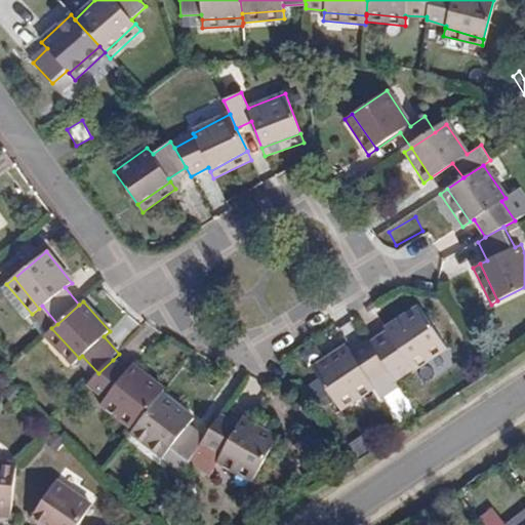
[(387,371),(404,359),(407,364),(441,342),(416,308),(384,329),(388,335),(370,347),(385,368),(387,371)]
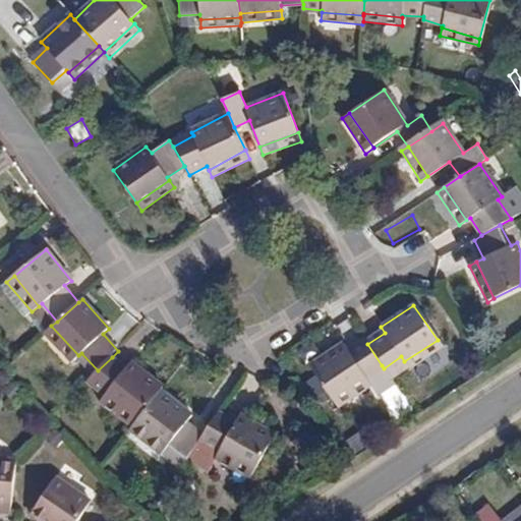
[(71,361),(78,355),(51,326),(44,333),(71,361)]
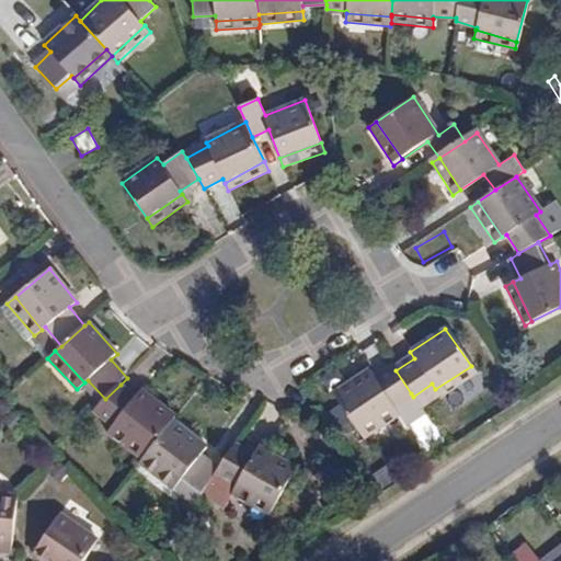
[(393,405),(411,393),(396,370),(392,366),(375,378),(369,369),(334,393),(359,432),(395,408),(393,405)]
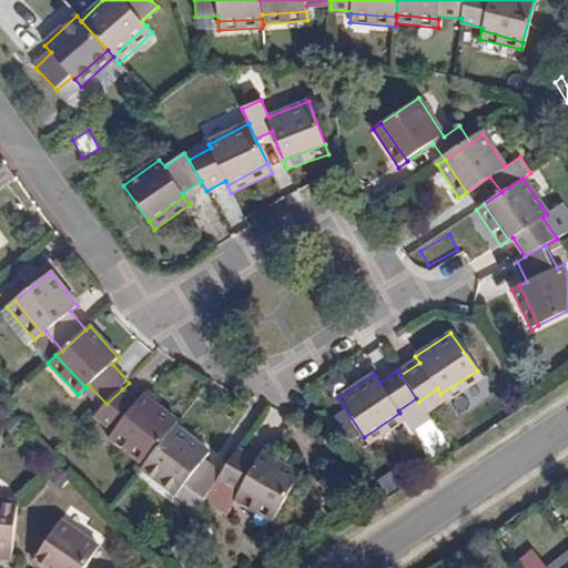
[(446,402),(483,378),(477,371),(440,394),(446,402)]
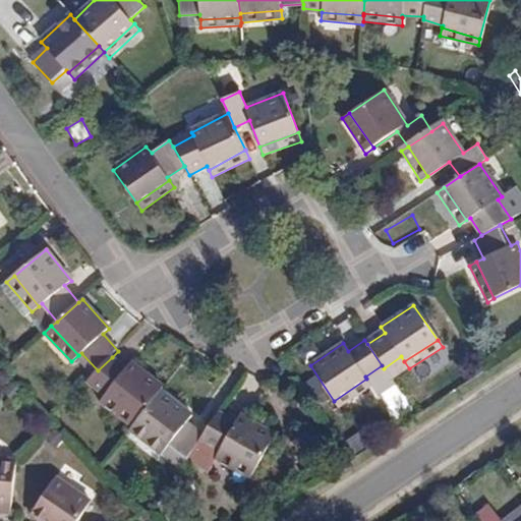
[(132,362),(125,369),(112,357),(98,370),(88,379),(105,393),(104,395),(133,420),(160,392),(163,389),(132,362)]
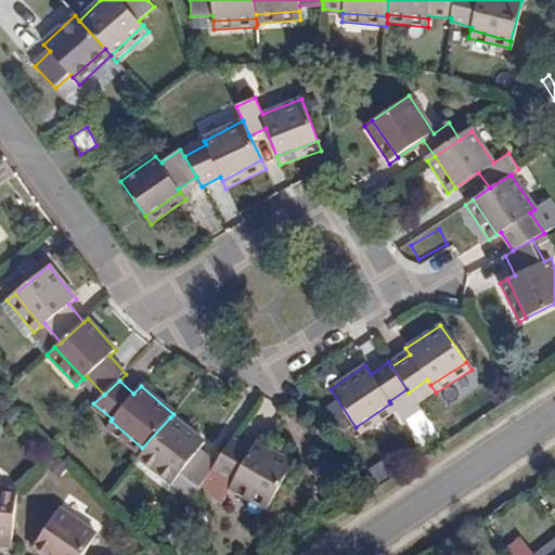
[(397,412),(390,403),(356,427),(360,435),(397,412)]
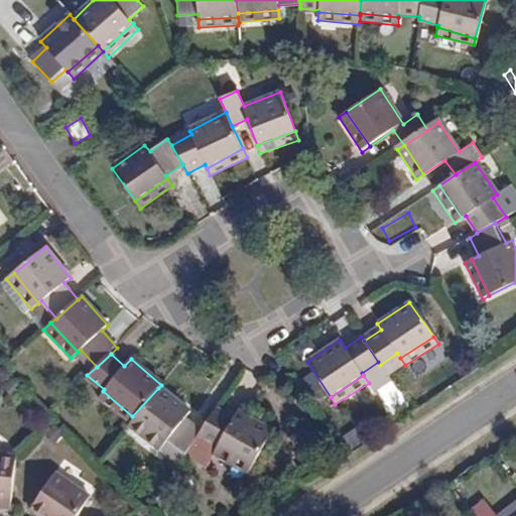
[(183,420),(189,414),(158,388),(132,416),(131,418),(161,445),(164,442),(181,458),(198,436),(218,448),(253,469),(274,430),(238,410),(233,418),(218,409),(199,433),(183,420)]
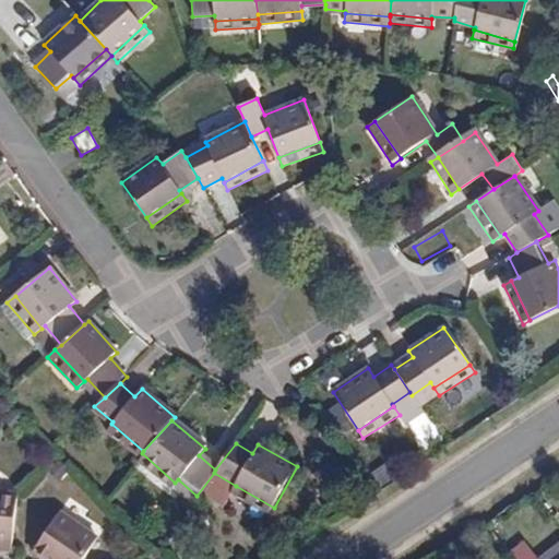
[(138,459),(142,453),(143,451),(111,424),(105,430),(138,459)]
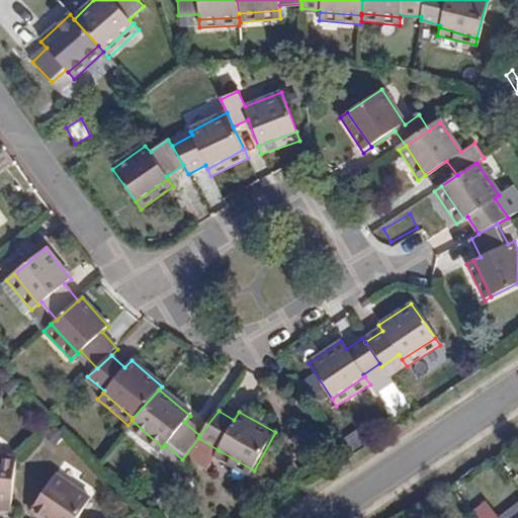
[(156,454),(162,447),(132,420),(127,425),(125,428),(156,454)]
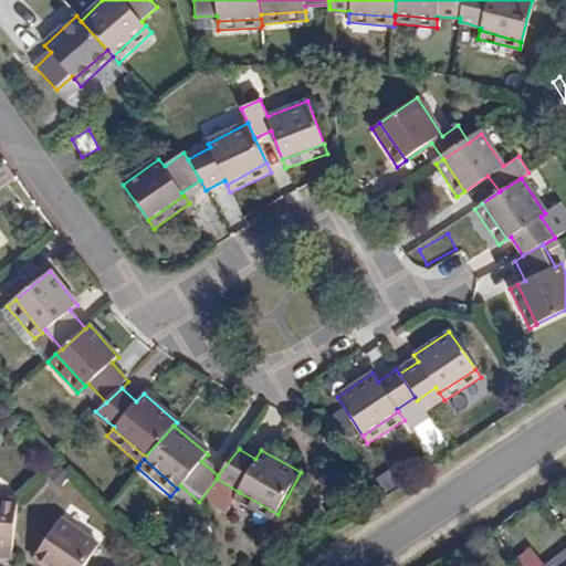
[(233,500),(273,522),(278,514),(239,492),(233,500)]
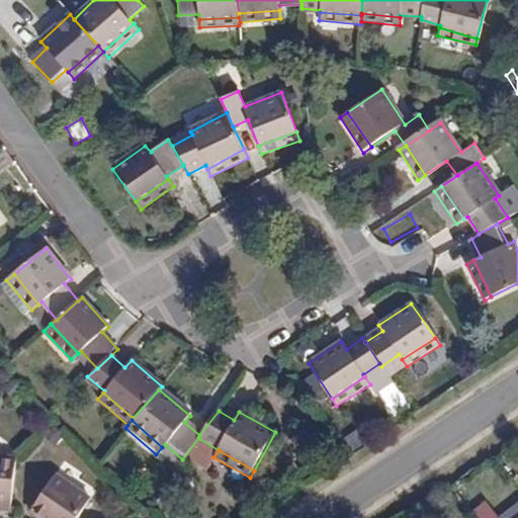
[(0,508),(9,510),(15,457),(0,454),(0,508)]
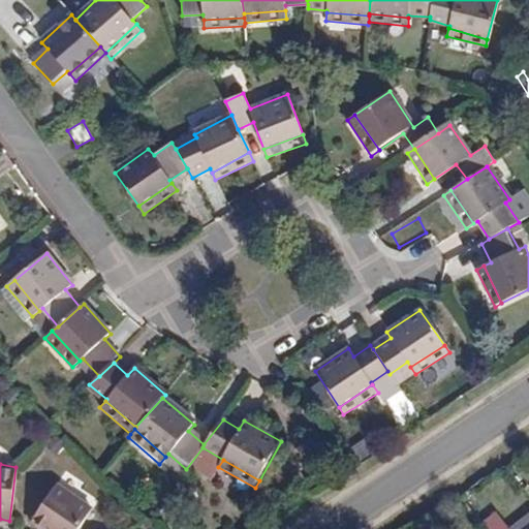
[(31,523),(39,528),(78,528),(89,509),(55,486),(31,523)]
